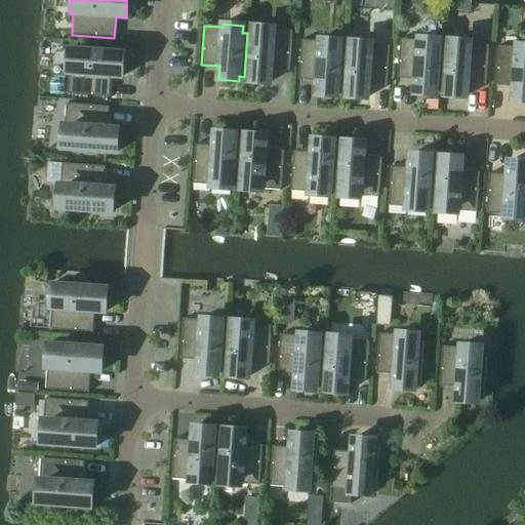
[(247,33),(244,77),(249,77),(249,81),(270,83),(271,70),(289,71),(292,31),(274,30),(274,28),(253,26),(252,33),(247,33)]
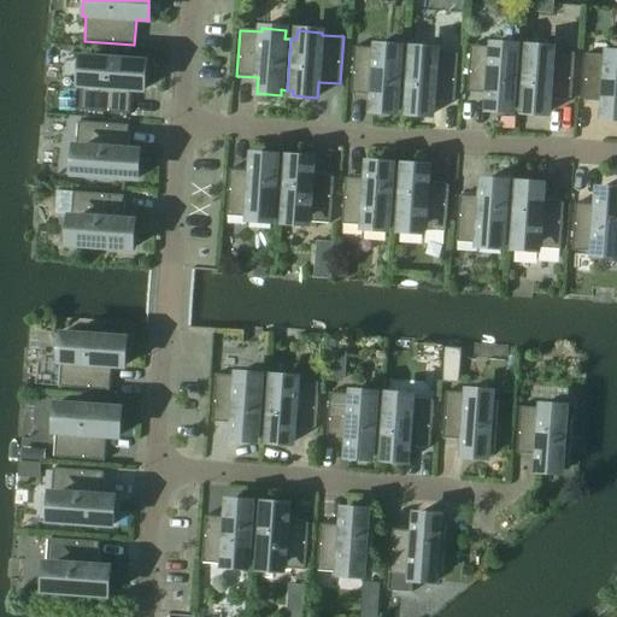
[(518,106),(522,56),(516,54),(516,46),(493,45),(492,47),(470,46),(468,93),(489,94),(488,110),(512,111),(512,106),(518,106)]
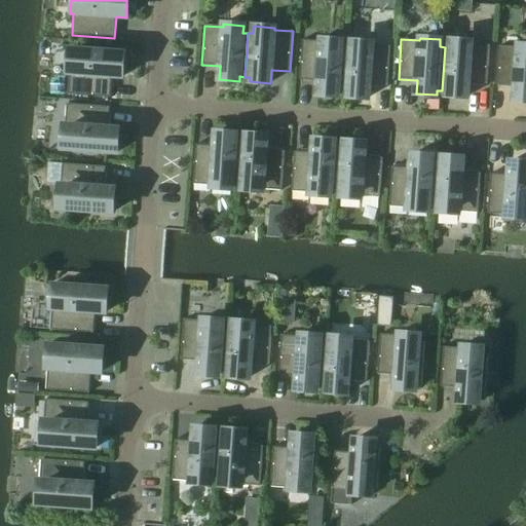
[(343,92),(346,48),(341,48),(341,40),(321,39),(321,41),(302,40),(299,80),(317,81),(317,95),(337,97),(338,91),(343,92)]
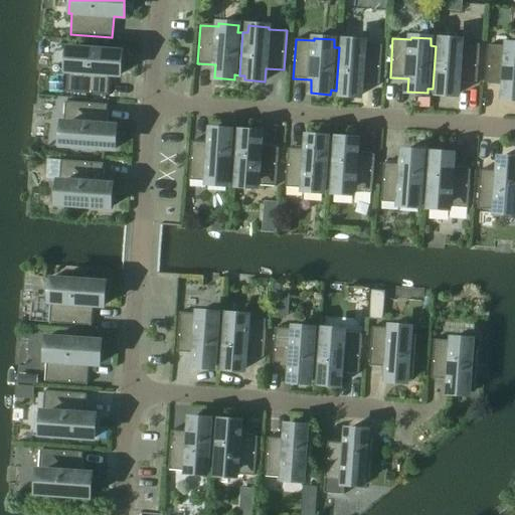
[(436,46),(433,89),(438,90),(438,94),(457,96),(458,81),(476,83),(479,44),(461,43),(461,40),(441,39),(441,46),(436,46)]
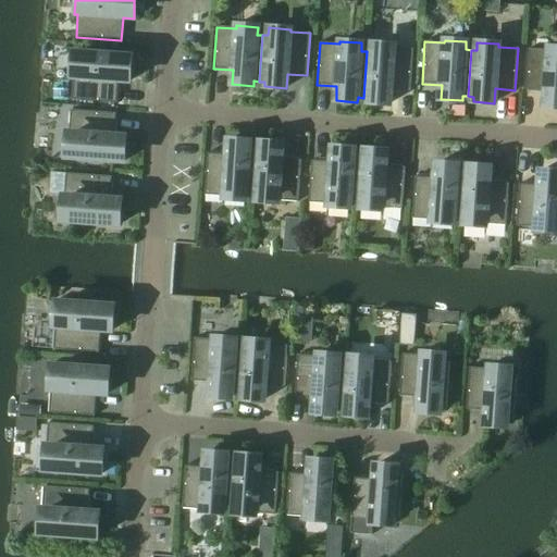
[(367,51),(363,98),(369,98),(368,102),(390,104),(391,90),(410,91),(413,49),(394,48),(394,45),(372,44),(372,51),(367,51)]
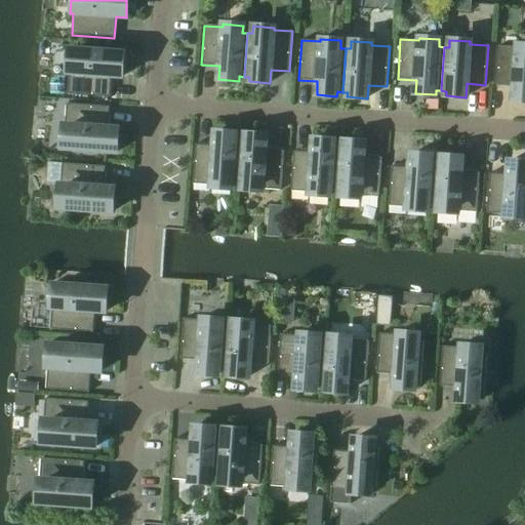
[(524,45),(517,45),(517,47),(498,46),(495,85),(514,87),(513,101),(524,101),(524,45)]
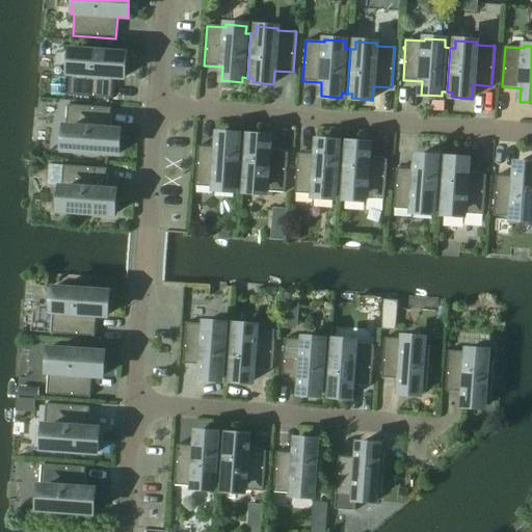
[(124,78),(125,54),(69,50),(67,74),(70,75),(68,96),(111,99),(112,78),(124,78)]
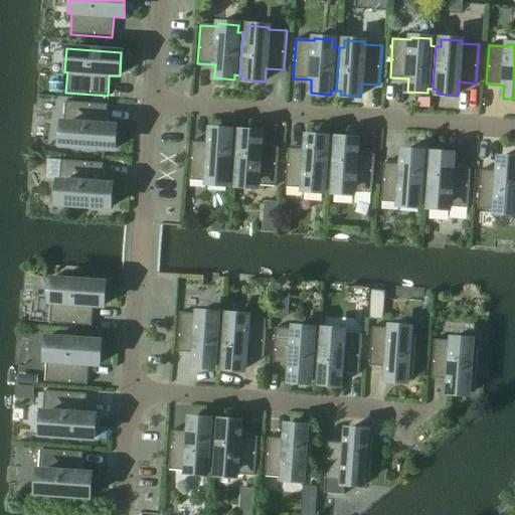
[(106,126),(107,105),(65,102),(63,123),(61,123),(59,146),(114,150),(116,127),(106,126)]
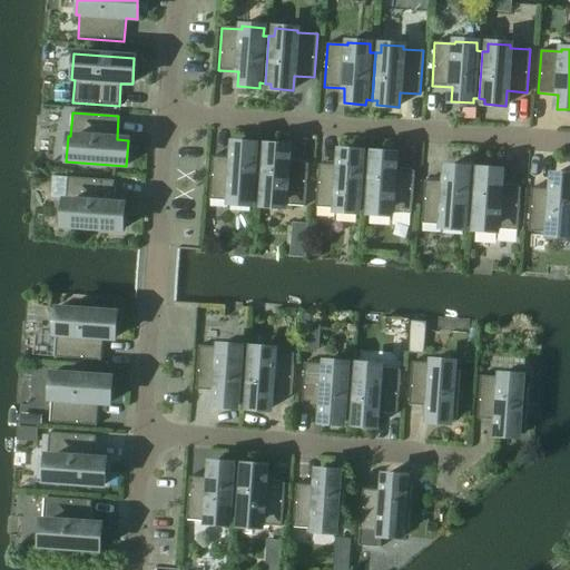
[(257,198),(261,150),(255,150),(255,146),(234,144),(233,158),(213,157),(209,200),(229,202),(229,205),(251,206),(252,198),(257,198)]
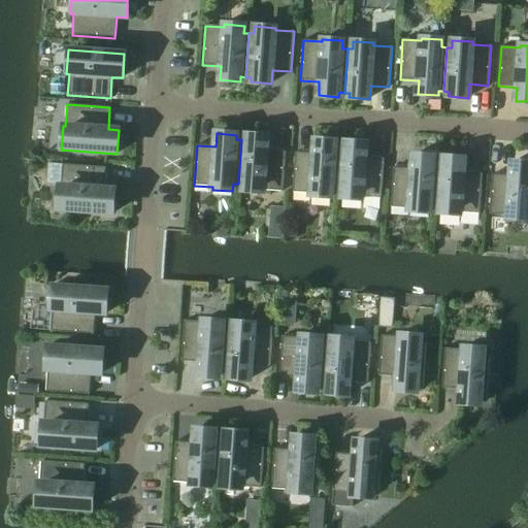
[(241,139),(238,184),(243,185),(242,192),(263,193),(263,191),(283,192),(285,152),(266,151),(267,137),(246,135),(246,140),(241,139)]
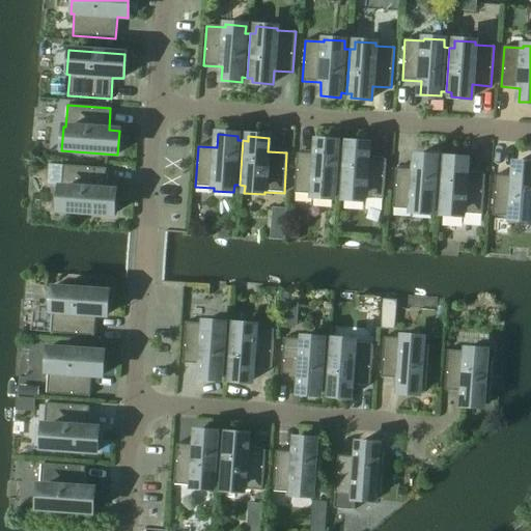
[(339,192),(342,147),(337,147),(337,142),(316,141),(315,155),(297,154),(295,193),(313,195),(312,197),(333,199),(334,192),(339,192)]
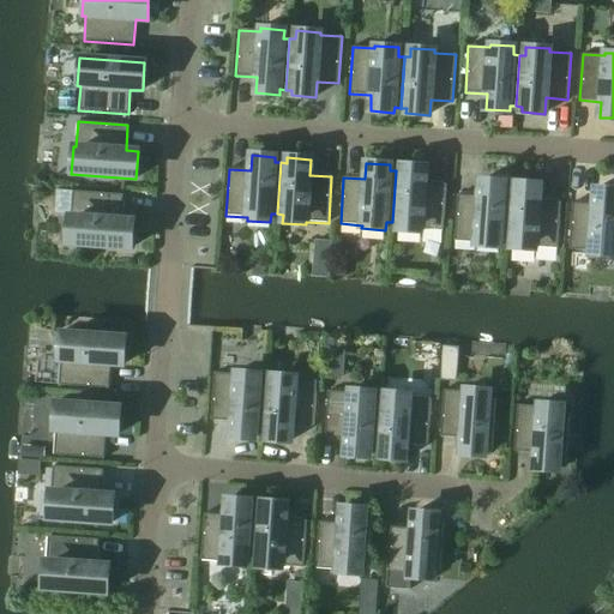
[(396,170),(392,222),(398,222),(397,230),(421,233),(421,229),(443,232),(446,185),(425,184),(426,168),(402,166),(402,172),(396,170)]
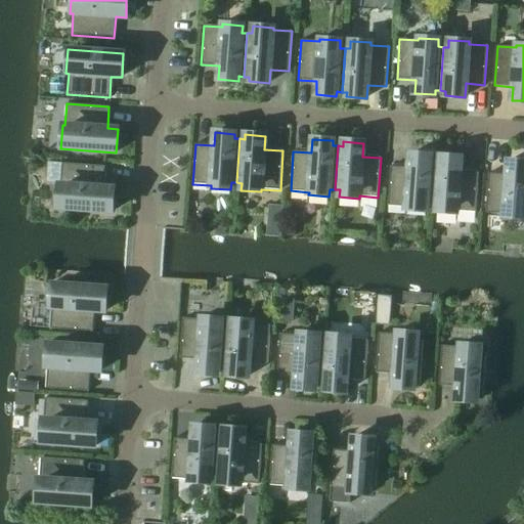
[(432,205),(435,161),(430,161),(430,156),(410,155),(409,168),(390,167),(388,206),(406,208),(406,210),(426,212),(427,204),(432,205)]
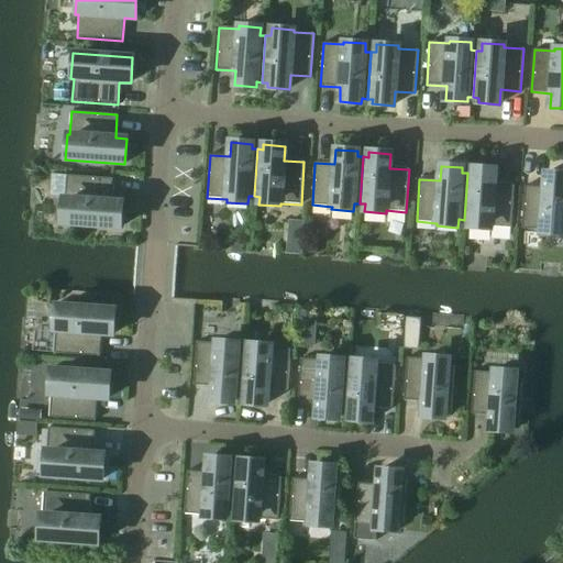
[(467,173),(464,220),(470,220),(468,228),(490,230),(492,227),(511,228),(514,186),(494,185),(495,169),(473,168),(473,173),(467,173)]
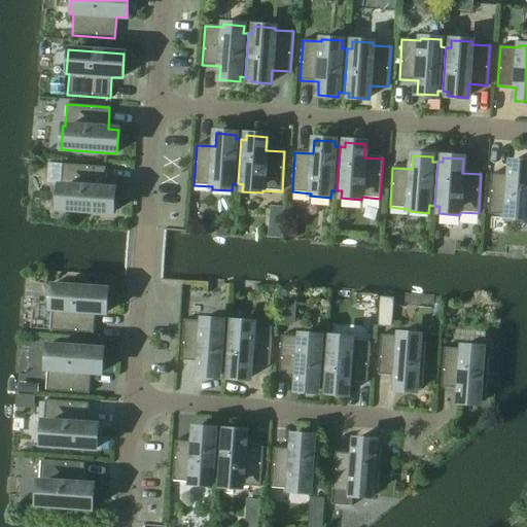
[(526,163),(511,163),(510,176),(491,175),(489,214),(507,215),(506,218),(526,219),(526,163)]
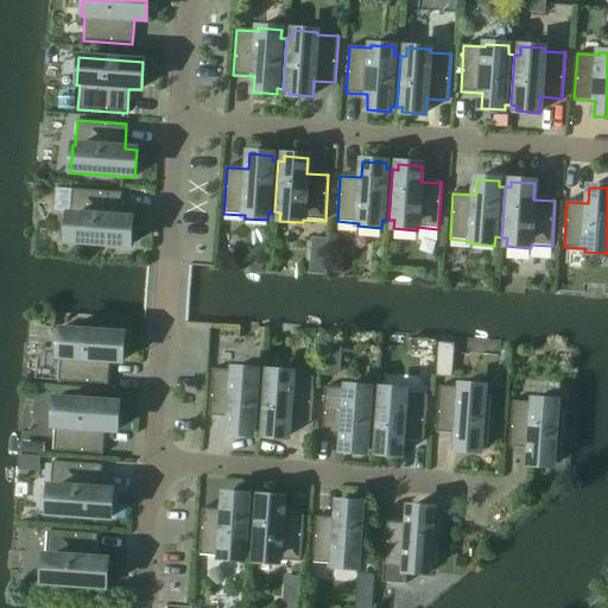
[(120,217),(121,194),(73,190),(70,214),(68,214),(65,241),(130,246),(132,219),(120,217)]
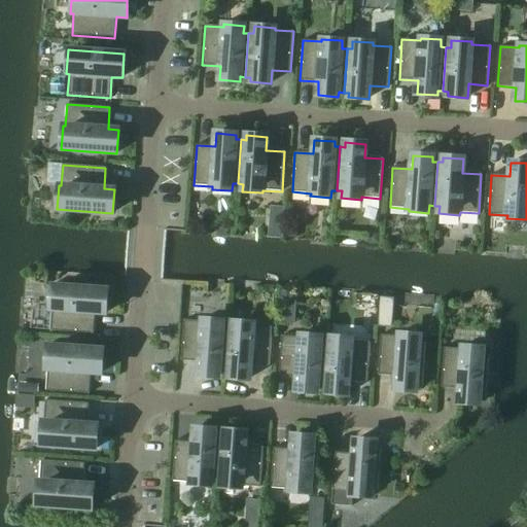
[(105,314),(107,289),(51,285),(49,310),(53,310),(50,330),(94,334),(95,313),(105,314)]
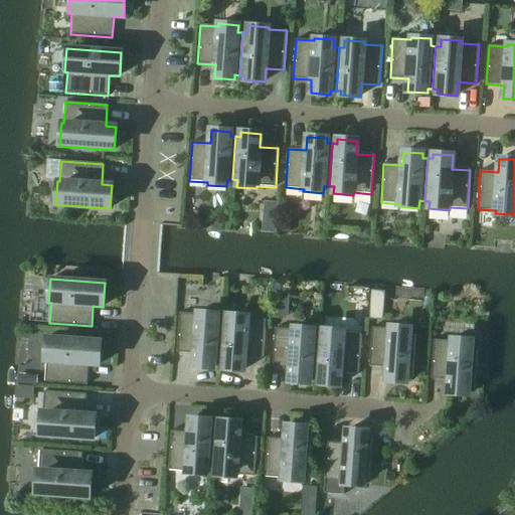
[(219,364),(222,321),(217,321),(217,314),(198,312),(197,315),(179,314),(177,352),(195,353),(194,367),(213,368),(214,364),(219,364)]
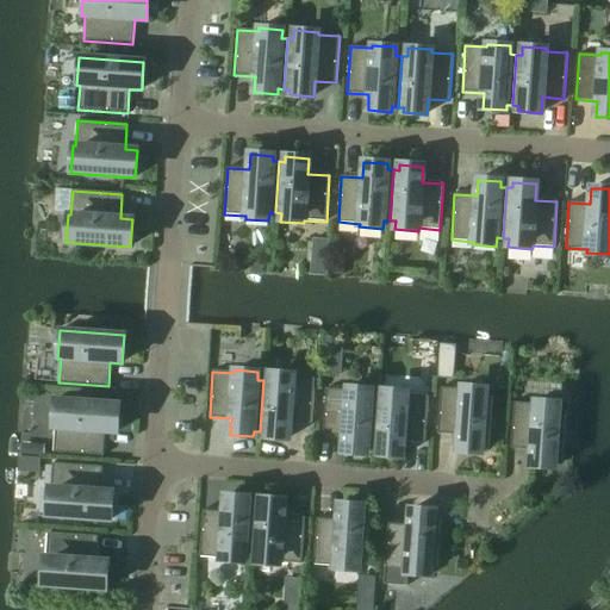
[(263,380),(260,431),(266,431),(265,437),(288,439),(290,423),(311,424),(315,379),(293,377),(293,374),(269,372),(269,381),(263,380)]
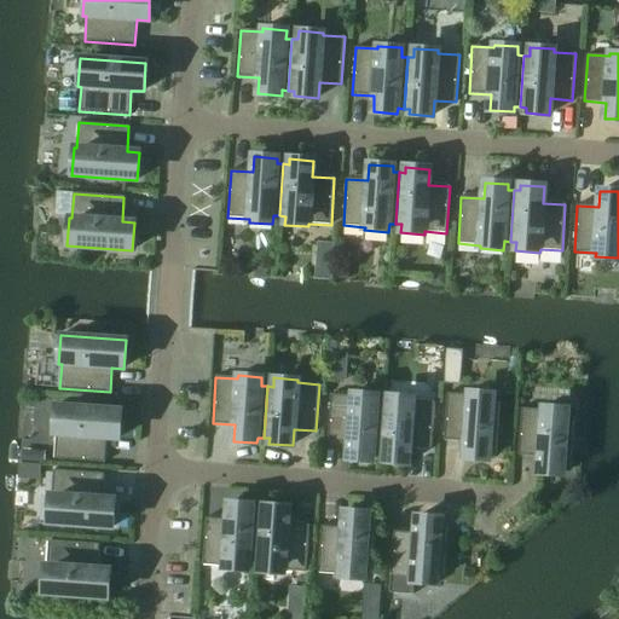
[(492,403),(493,394),(469,392),(469,395),(447,393),(444,440),(466,441),(464,457),(489,460),(489,453),(496,455),(499,403),(492,403)]
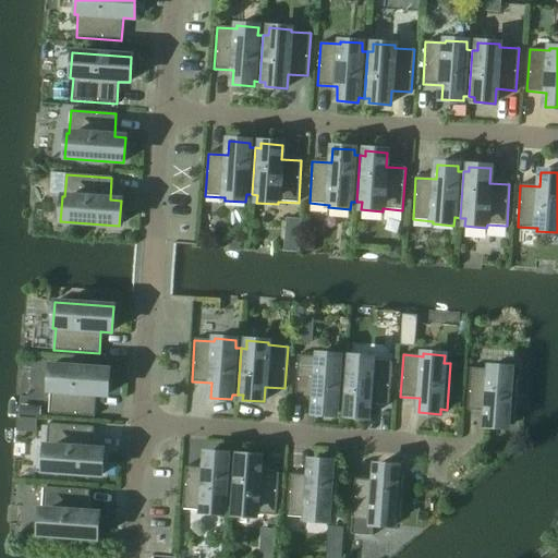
[(341,411),(344,364),(339,364),(340,356),(318,354),(318,358),(299,355),(295,398),(315,399),(314,413),(336,415),(336,410),(341,411)]
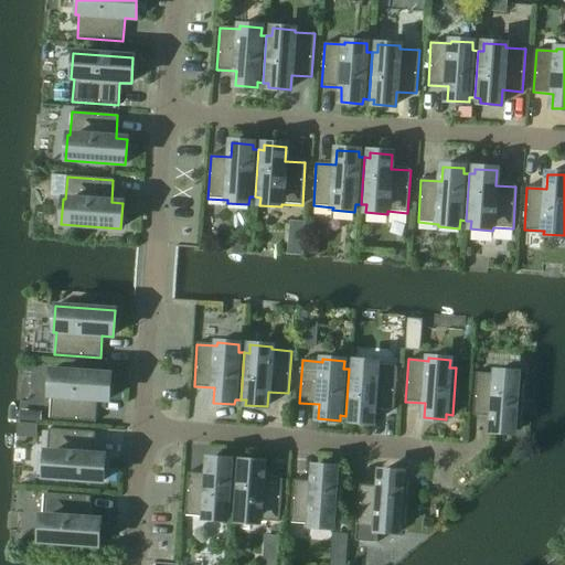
[(349,369),(345,416),(351,416),(351,422),(373,423),(374,408),(394,409),(396,368),(376,365),(376,363),(355,361),(354,369),(349,369)]
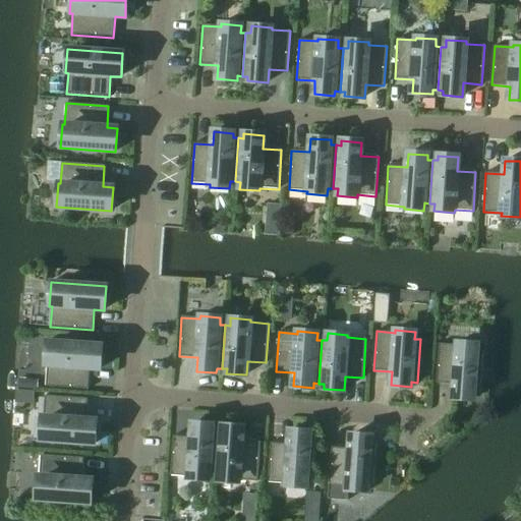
[(100,369),(102,346),(46,342),(45,365),(47,365),(46,387),(88,390),(90,368),(100,369)]
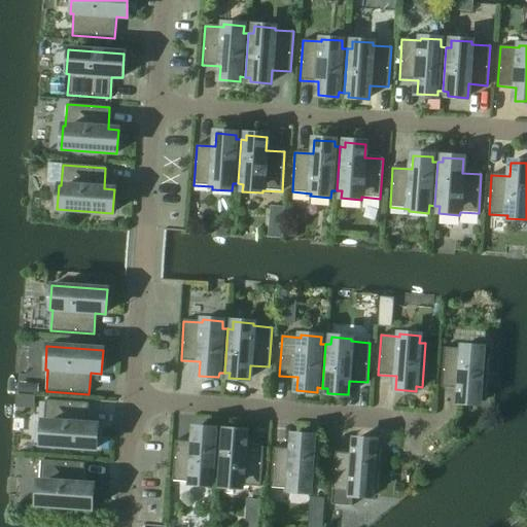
[(483,355),(483,348),(462,347),(462,349),(444,348),(441,387),(459,389),(458,402),(479,403),(480,399),(486,399),(489,356),(483,355)]
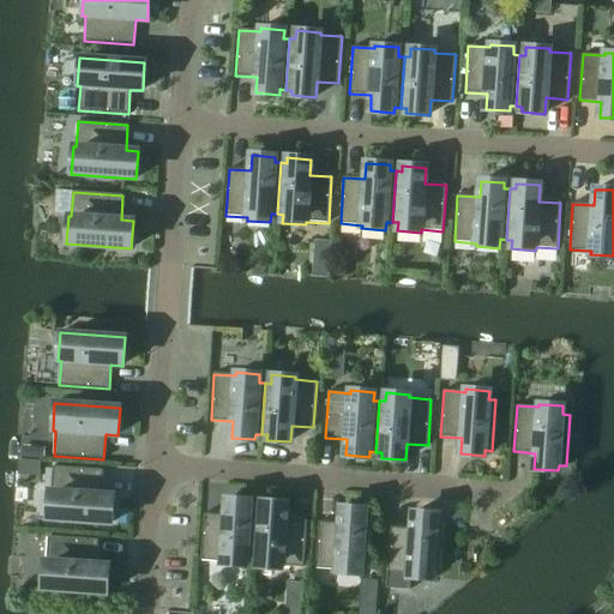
[(101,494),(103,470),(53,467),(52,492),(48,491),(47,519),(112,523),(113,495),(101,494)]
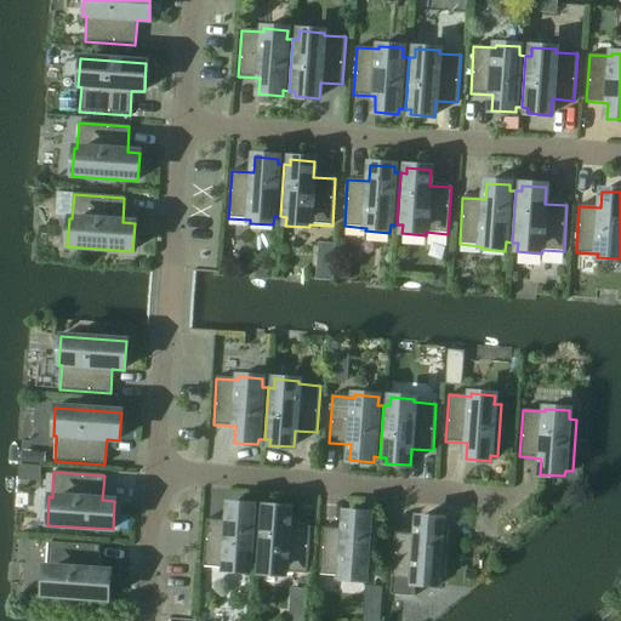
[(255,564),(258,513),(252,512),(254,507),(229,506),(228,522),(206,519),(203,567),(224,568),(224,571),(249,573),(249,564),(255,564)]
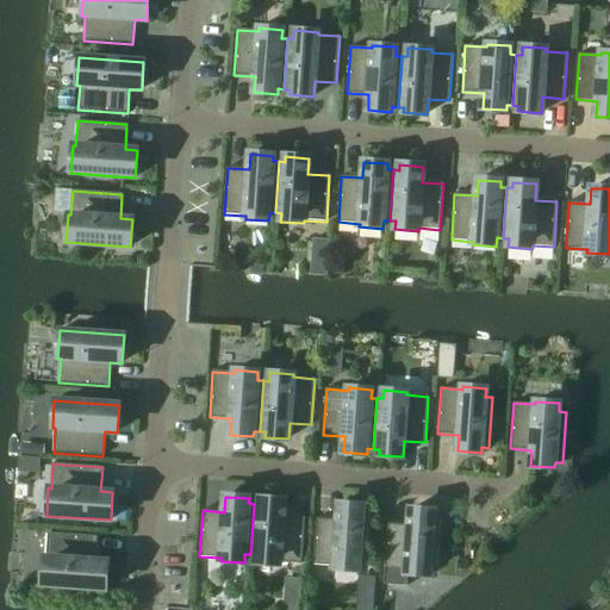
[(254,504),(250,554),(256,555),(256,564),(280,565),(280,562),(302,564),(305,518),(284,516),(285,500),(261,499),(260,504),(254,504)]
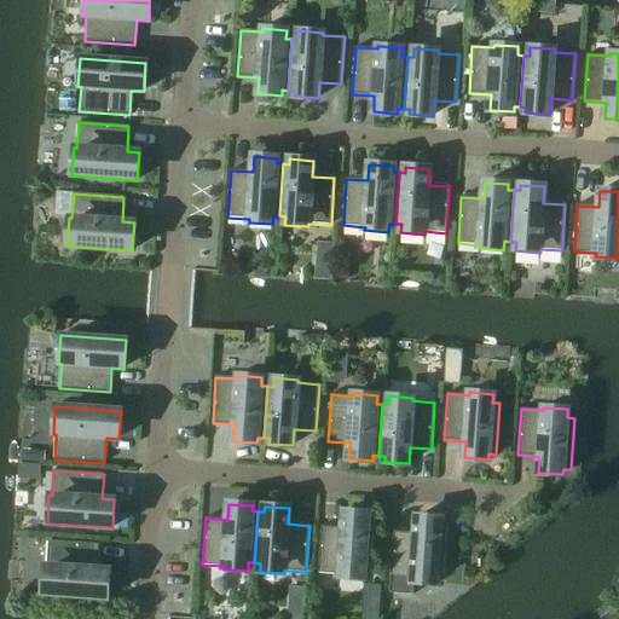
[(371,571),(375,519),(368,519),(368,514),(345,512),(343,527),(322,526),(318,573),(340,574),(340,578),(364,579),(364,571),(371,571)]
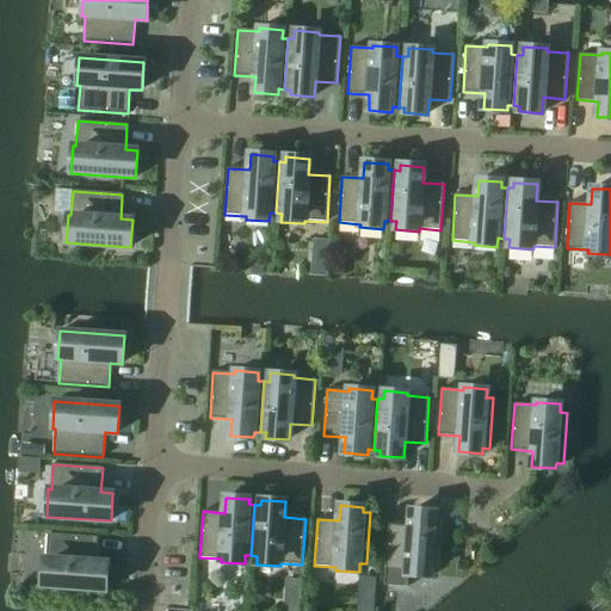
[(438,569),(442,518),(434,517),(434,512),(412,511),(411,526),(389,525),(386,571),(407,572),(407,575),(431,576),(431,568),(438,569)]
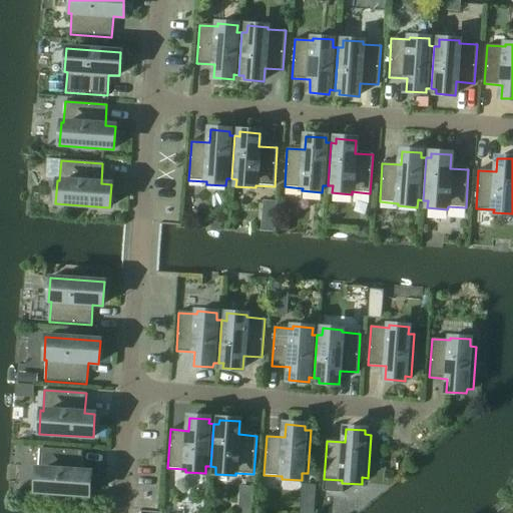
[(80,472),(82,451),(40,448),(39,469),(36,469),(34,492),(89,496),(90,472),(80,472)]
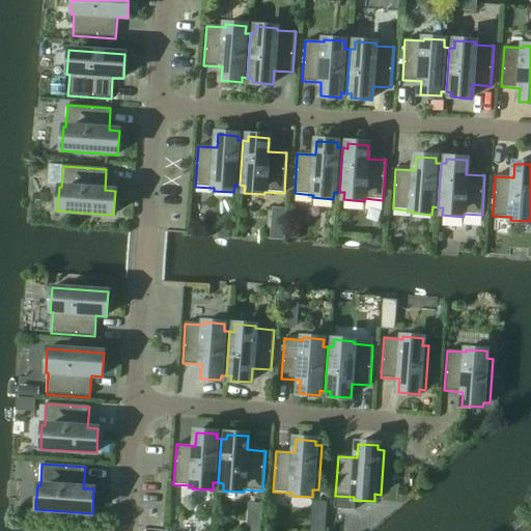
[(253,510),(253,521),(263,522),(264,510),(253,510)]
